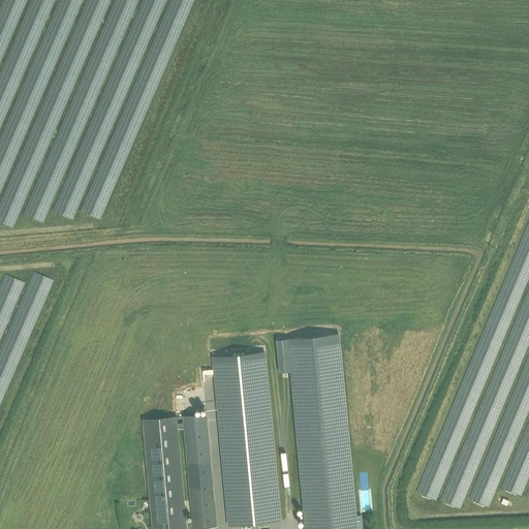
[(356,528),(339,335),(277,340),(279,371),(292,370),(307,528),(356,528)]
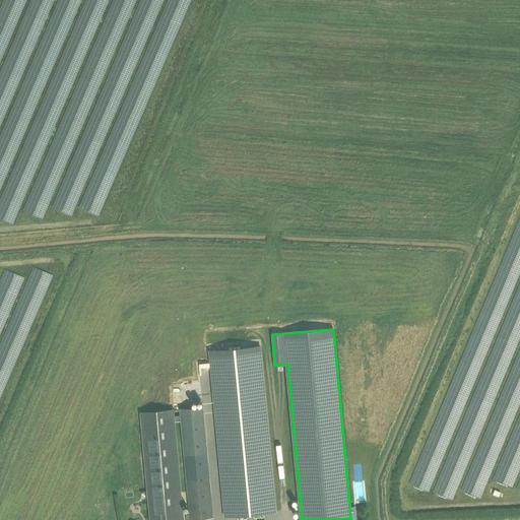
[(260,346),(210,350),(225,516),(275,511),(260,346)]
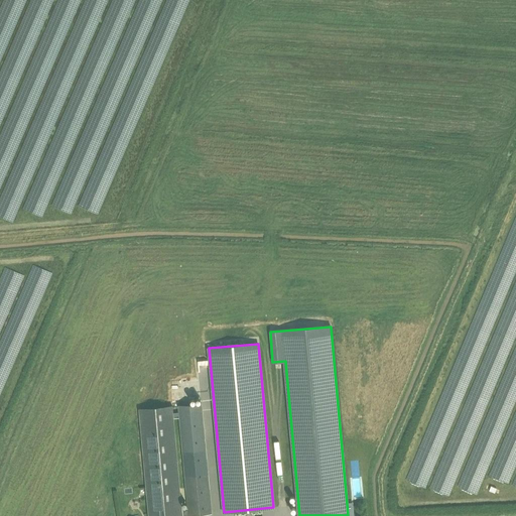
[(179,401),(188,398),(186,392),(177,395),(179,401)]
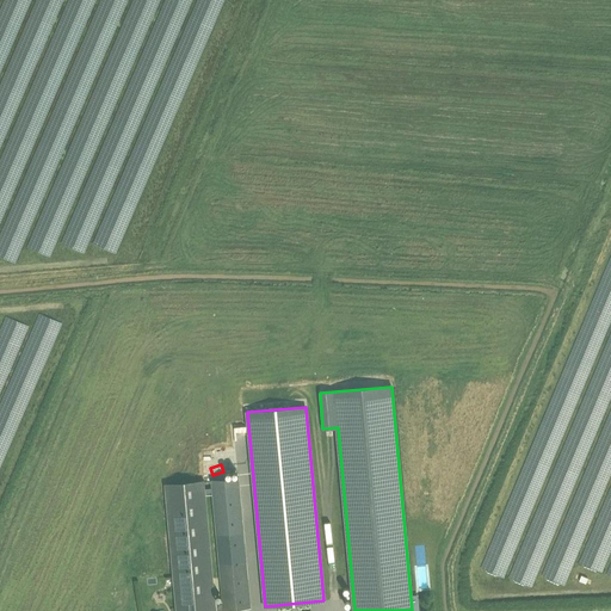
[(216,610),(221,610),(251,608),(244,531),(239,477),(211,480),(216,535),(222,603),(216,604),(216,610)]
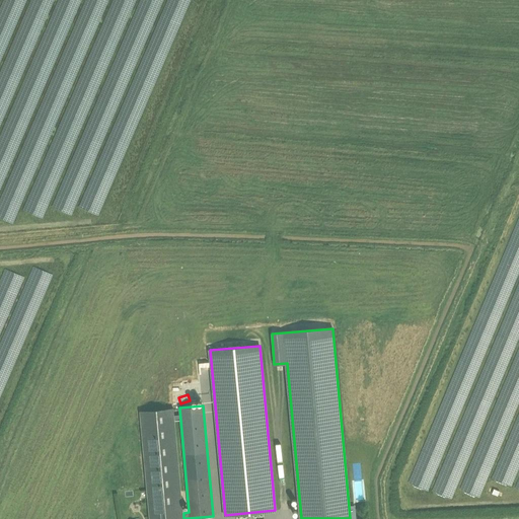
[(140,411),(141,428),(141,432),(142,437),(149,518),(183,518),(183,513),(174,408),(153,410),(150,410),(148,411),(140,411)]
